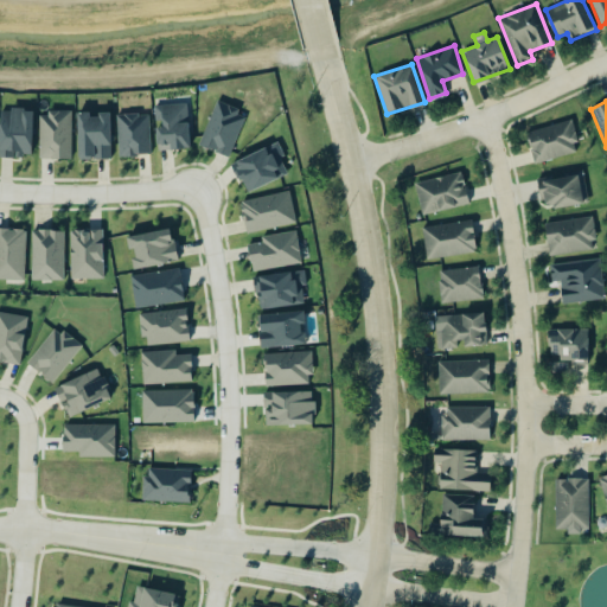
[(244,112),(213,102),(199,146),(230,155),(244,112)]
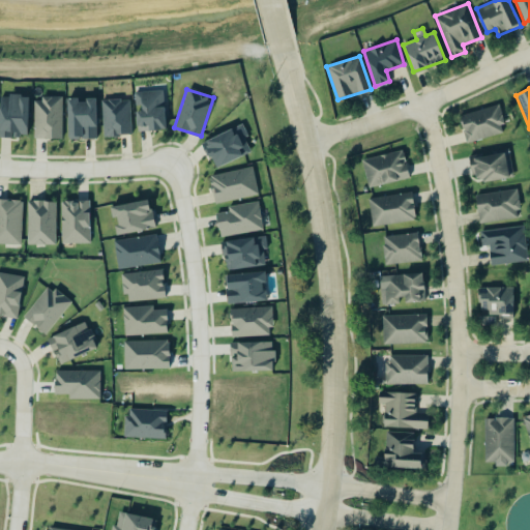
[(135,91),(136,108),(138,130),(166,129),(164,90),(135,91)]
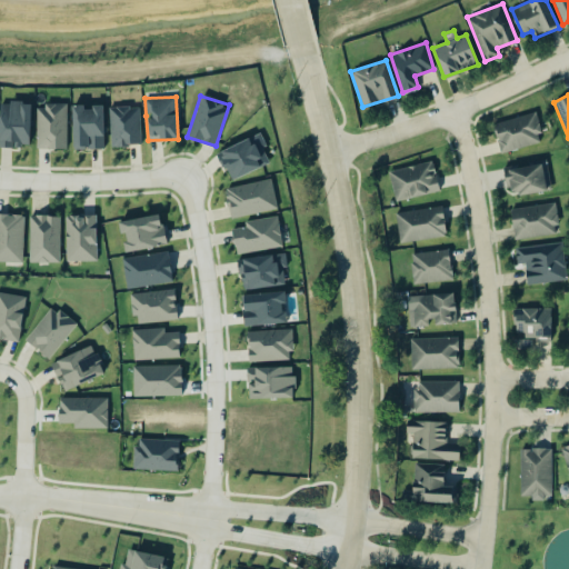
[(31,103),(0,101),(0,146),(30,148),(31,103)]
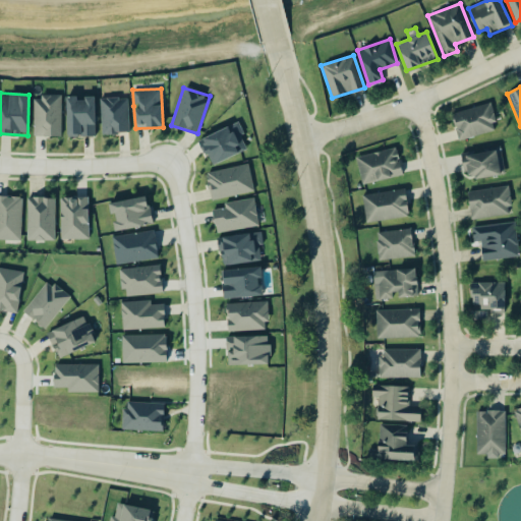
[(33,96),(34,136),(60,136),(60,96),(33,96)]
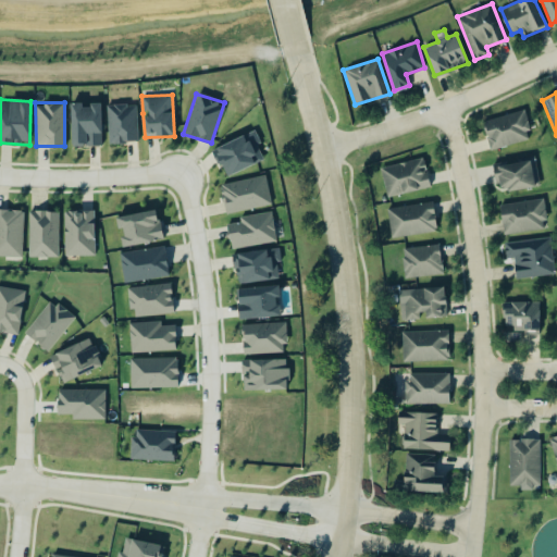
[(101,146),(101,104),(82,103),(71,102),(71,146),(101,146)]
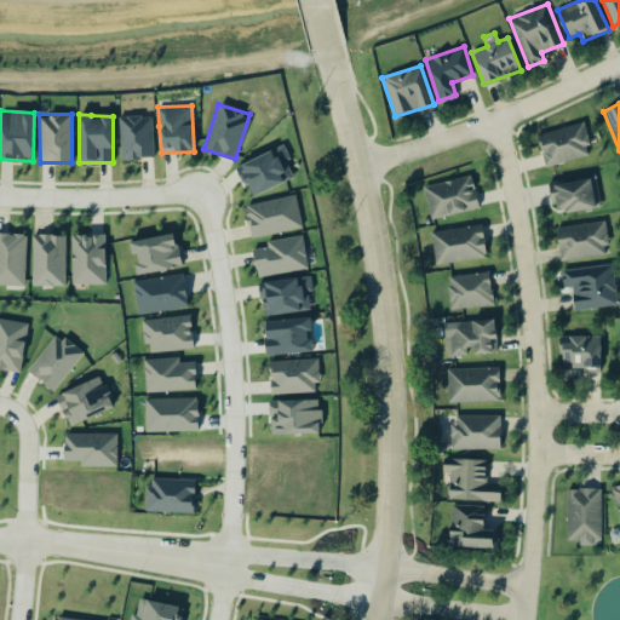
[(119,116),(120,160),(153,158),(151,115),(119,116)]
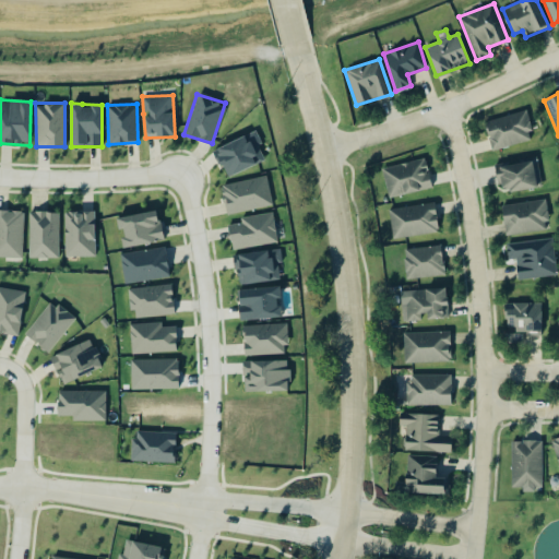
[(485,119),(490,149),(532,141),(526,111),(485,119)]
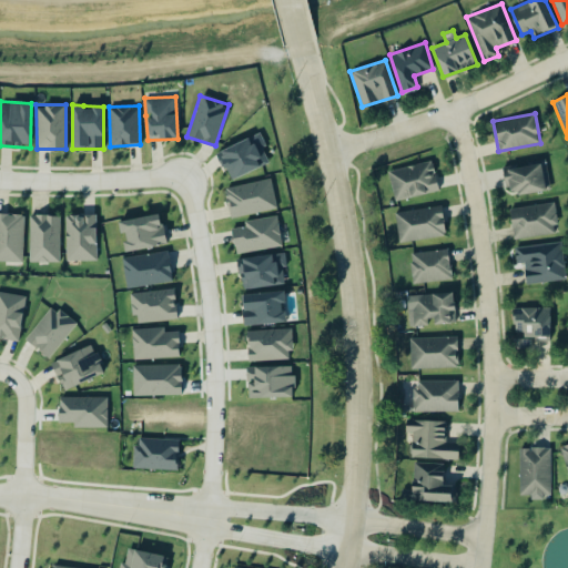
[(265,145),(260,132),(217,152),(231,180),(269,163),(262,148),(265,145)]
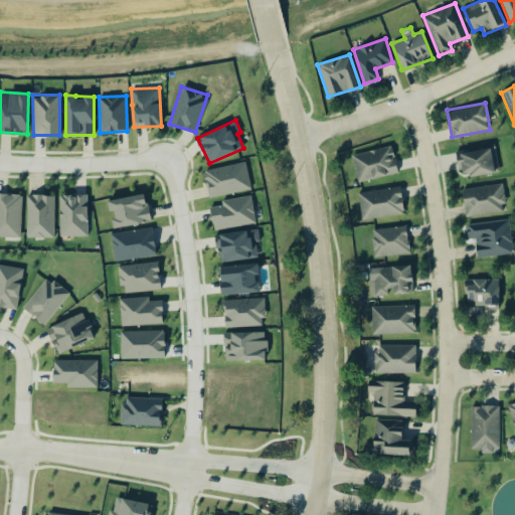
[(352,154),(357,181),(397,173),(392,146),(352,154)]
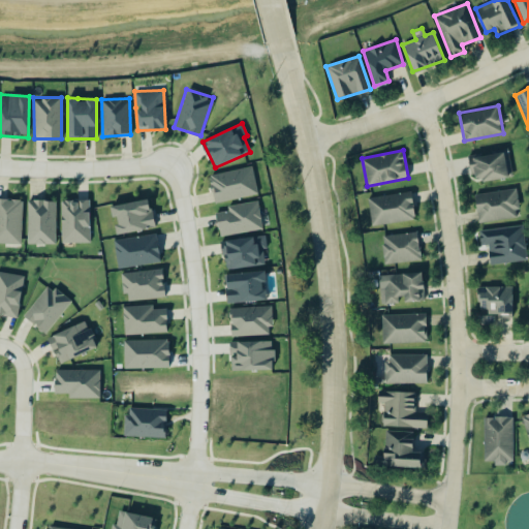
[(512,177),(508,151),(470,156),(473,182),(512,177)]
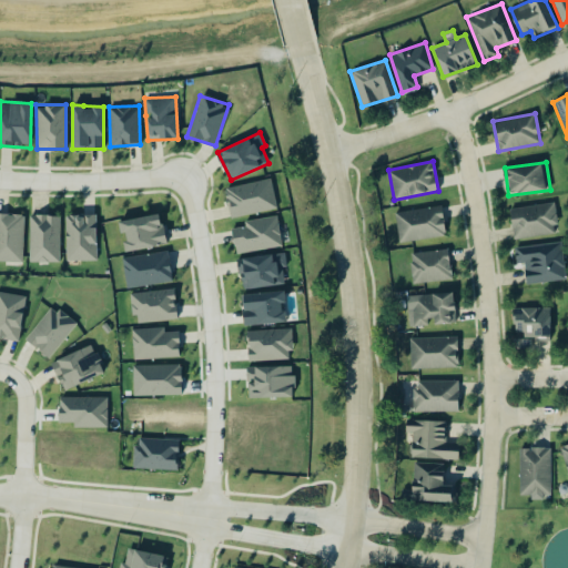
[(231,217),(276,209),(271,179),(225,188),(231,217)]
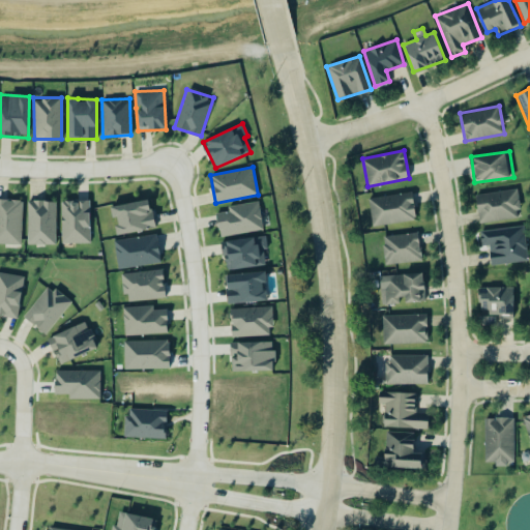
[(479,224),(521,216),(516,188),(475,195),(479,224)]
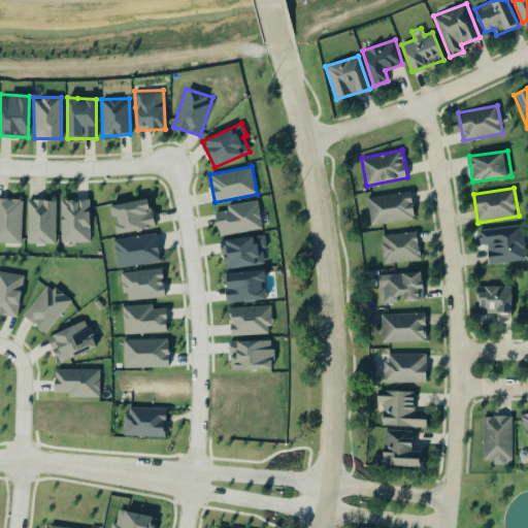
[(414,220),(411,192),(367,196),(370,224),(414,220)]
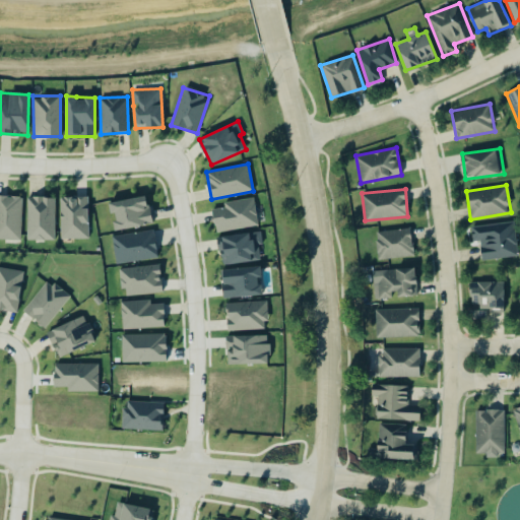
[(0,239),(20,240),(22,196),(0,195),(0,239)]
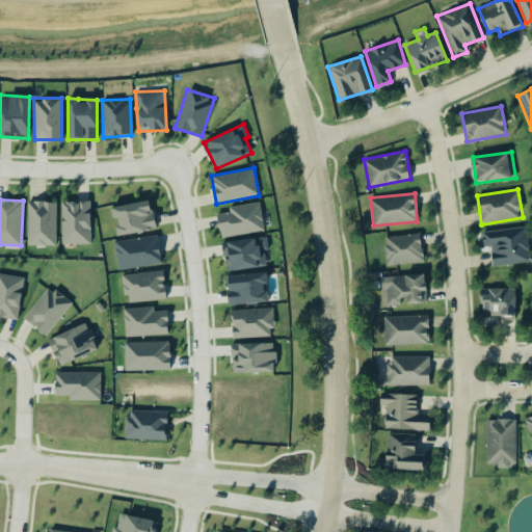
[(56,202),(28,201),(27,244),(55,245),(56,202)]
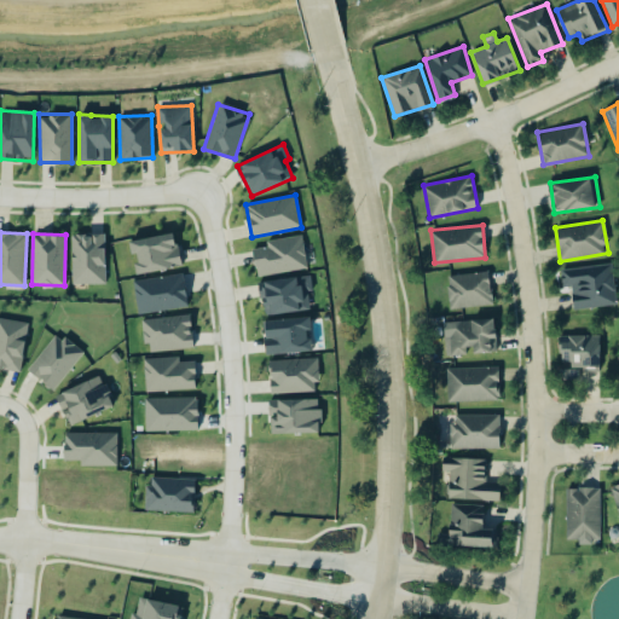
[(71,235),(73,284),(105,283),(104,233),(71,235)]
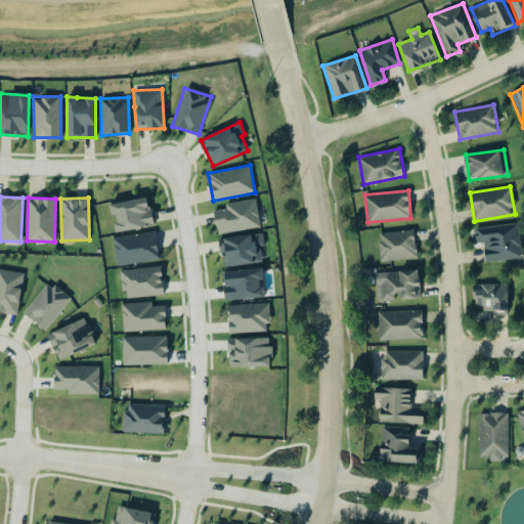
[(111,215),(114,215),(116,230),(153,226),(149,198),(108,203),(111,215)]
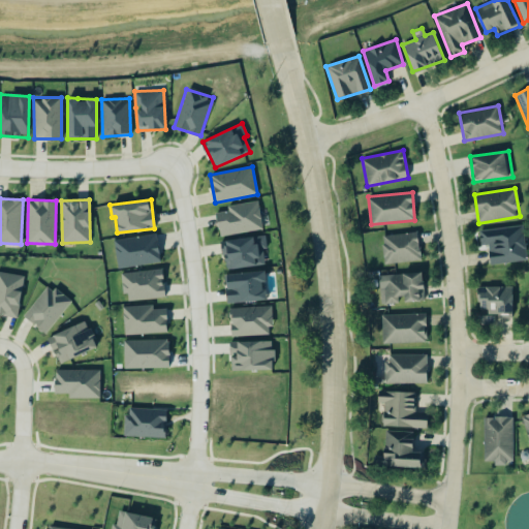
[(262,229),(258,201),(227,205),(228,211),(216,212),(219,235),(262,229)]
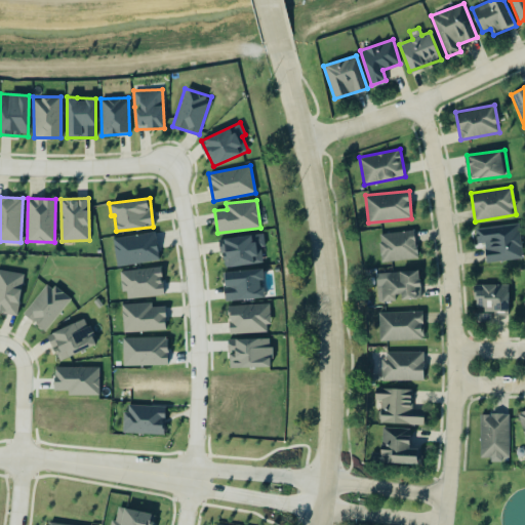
[(476,228),(477,243),(484,243),(486,261),(522,258),(520,225),(476,228)]
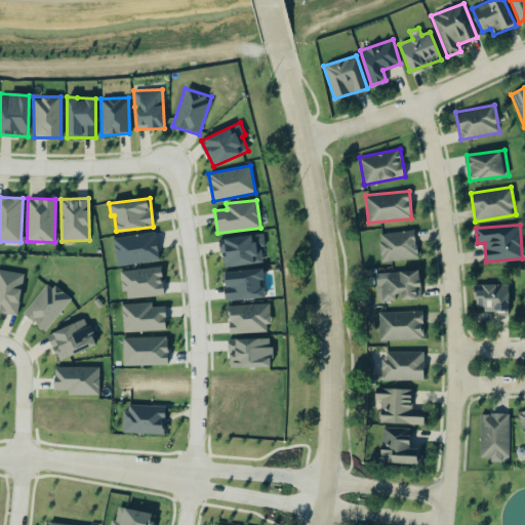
[(378,234),(381,261),(417,258),(415,230),(378,234)]
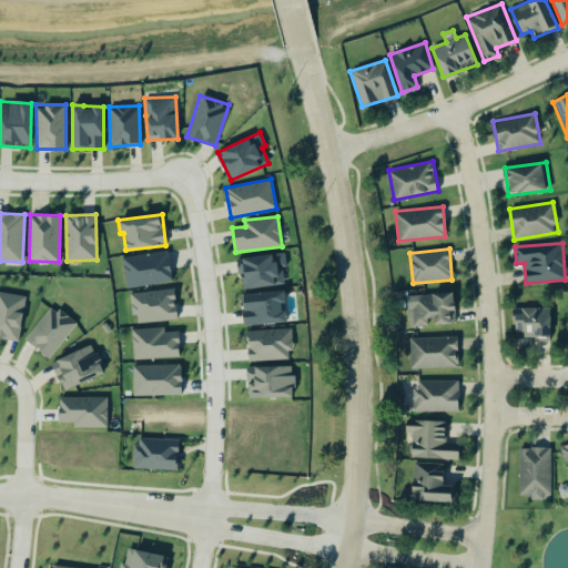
[(172,283),(169,252),(123,256),(125,286),(172,283)]
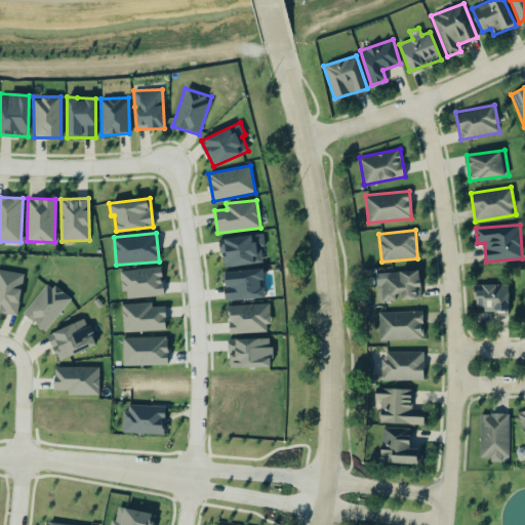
[(264,261),(260,247),(265,247),(263,233),(220,239),(225,268),(264,261)]
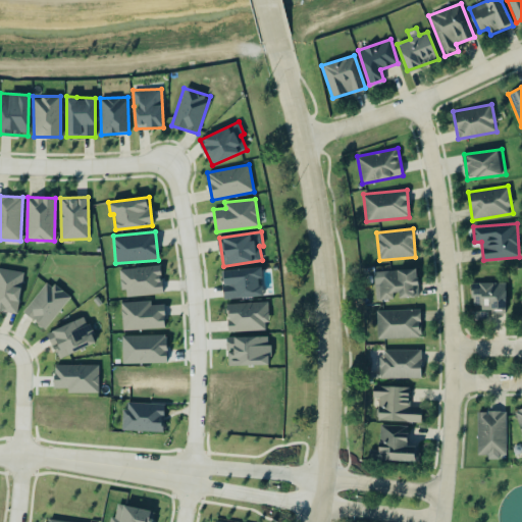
[(122,296),(162,294),(161,265),(121,268),(122,296)]
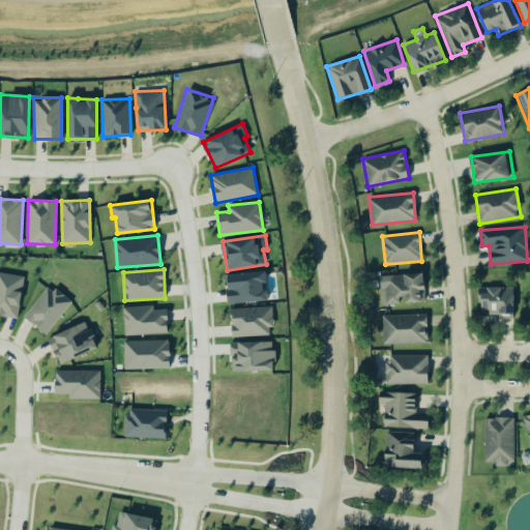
[(25,276),(0,271),(0,315),(17,319),(25,276)]
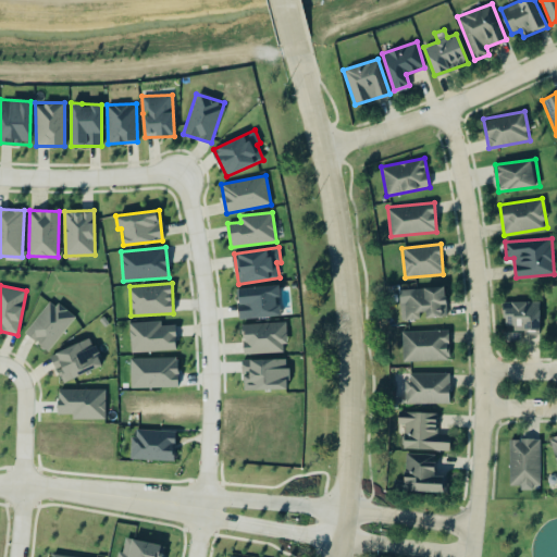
[(239,319),(280,316),(279,297),(280,297),(280,285),(238,288),(239,319)]
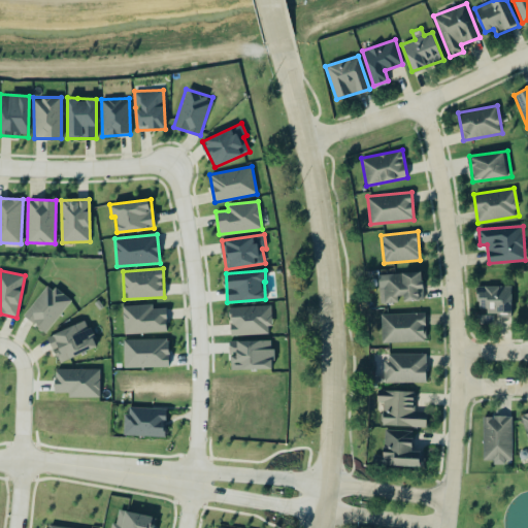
[(378,273),(380,303),(397,302),(397,300),(423,299),(422,271),(378,273)]
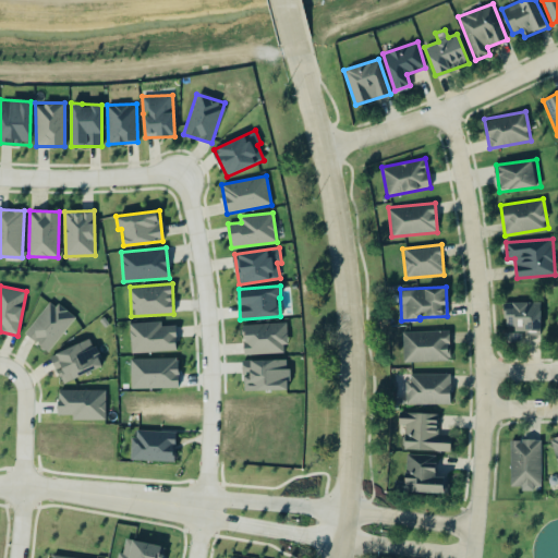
[(48,352),(74,318),(51,300),(24,332),(48,352)]
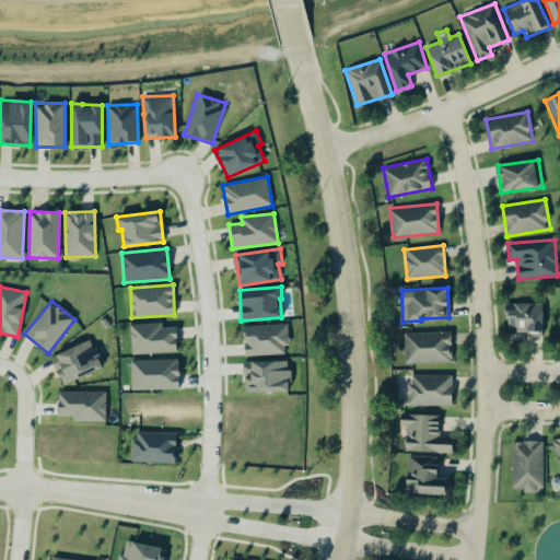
[(506,303),(508,327),(513,327),(513,343),(523,343),(523,333),(543,333),(541,303),(506,303)]
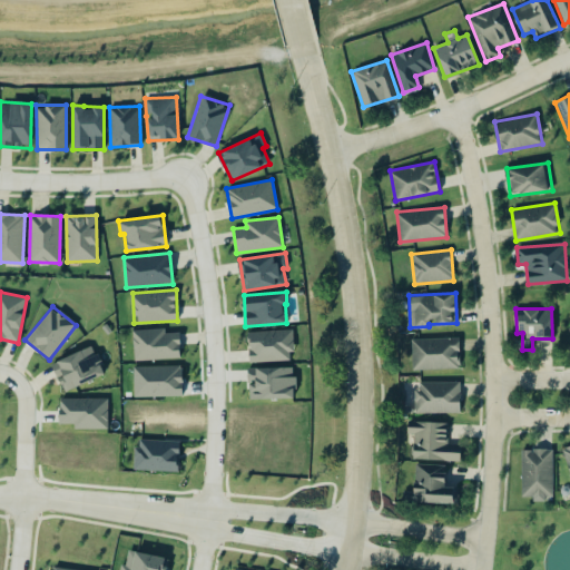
[(180,359),(179,332),(165,333),(165,328),(131,330),(133,360),(180,359)]
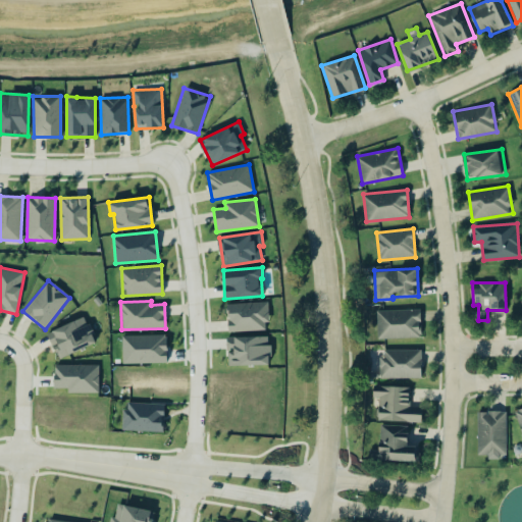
[(227,303),(228,331),(268,329),(267,302),(227,303)]
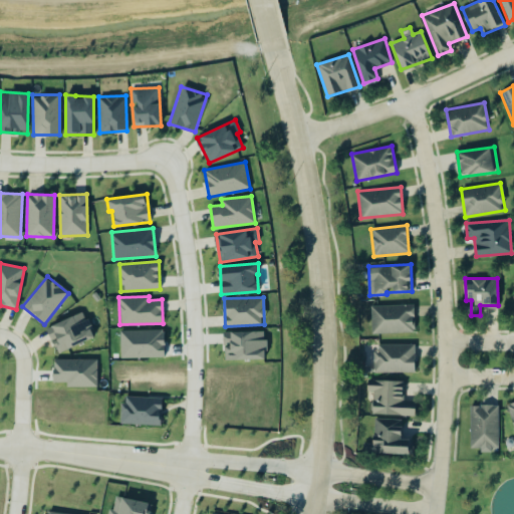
[(371,333),(415,331),(414,304),(370,305),(371,333)]
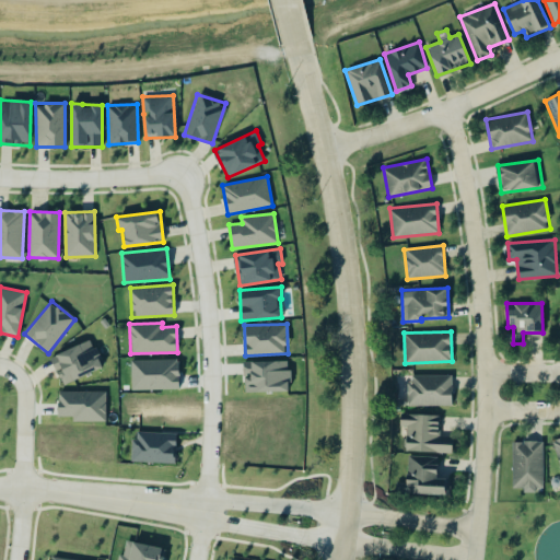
[(62,385),(103,368),(92,339),(50,357),(62,385)]
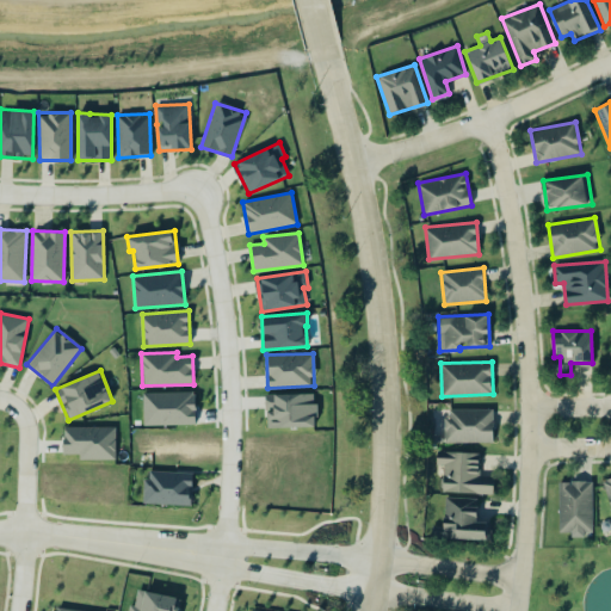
[(143,425),(196,424),(195,392),(142,393),(143,425)]
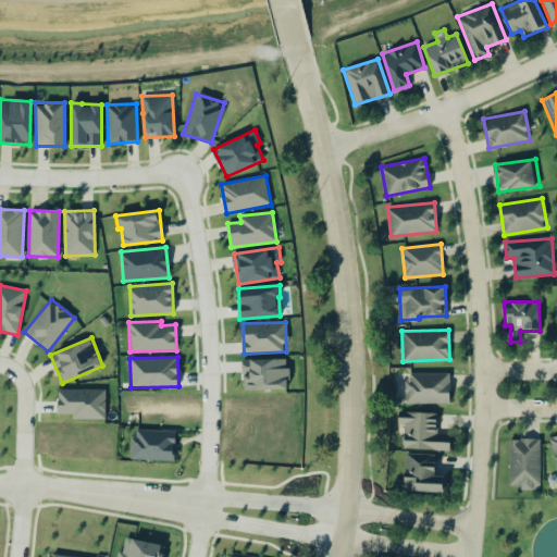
[(287,358),(243,359),(243,390),(288,388),(287,358)]
